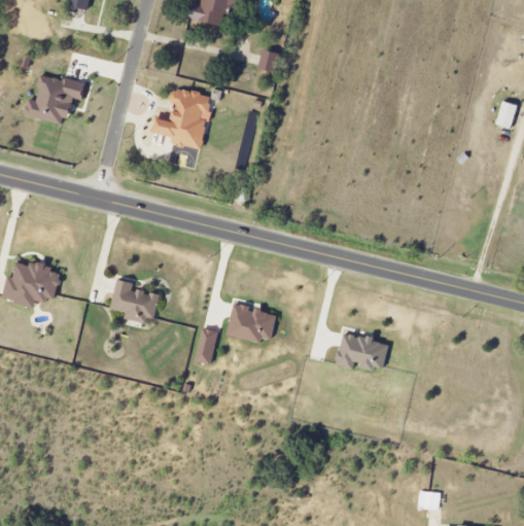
[(86,10),(88,0),(68,0),(68,6),(86,10)]
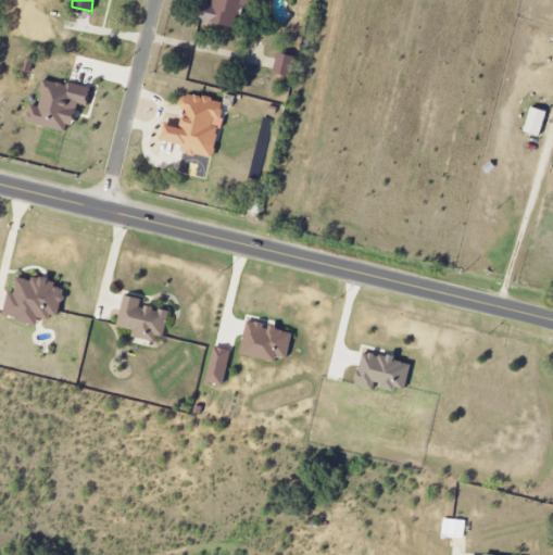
[(252,0),(210,0),(210,4),(199,2),(196,19),(235,27),(240,0),(252,0)]
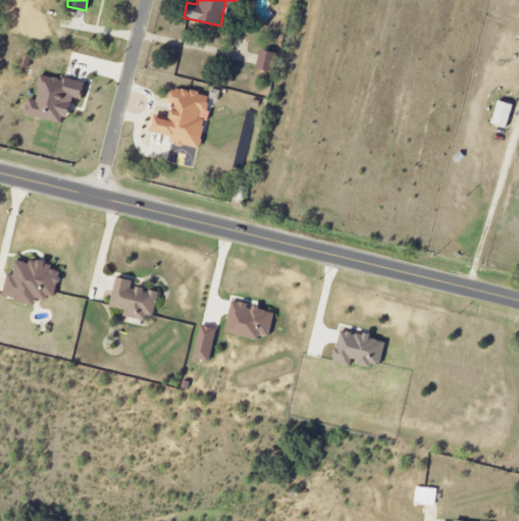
[(254,67),(270,72),(275,53),(259,49),(254,67)]
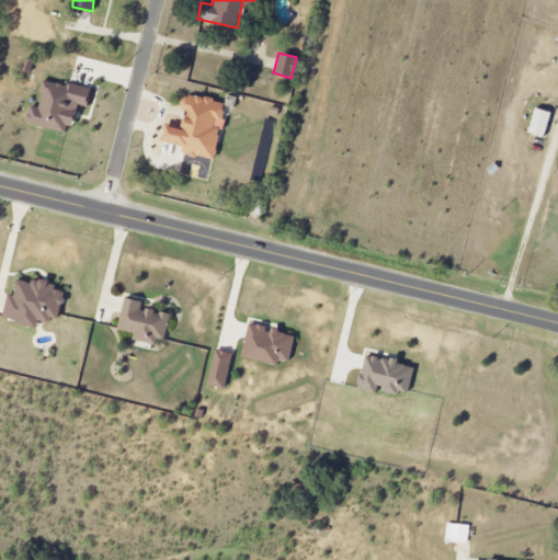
[(24,122),(69,134),(77,104),(86,106),(90,91),(41,78),(37,92),(41,93),(37,107),(29,104),(24,122)]
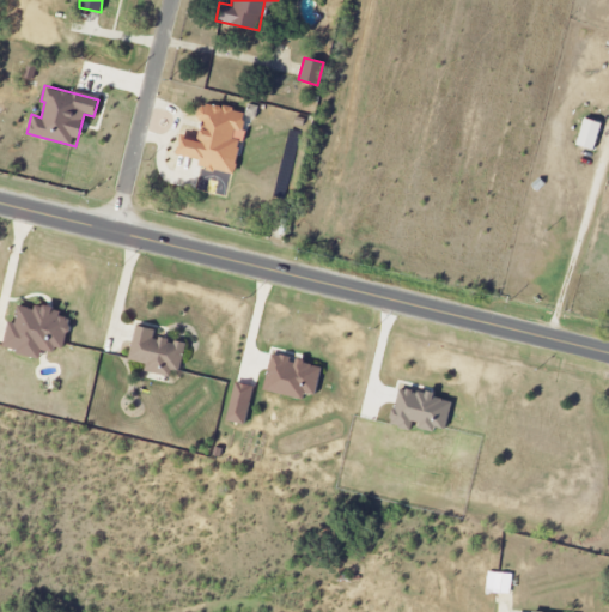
[(233,174),(245,111),(200,102),(198,119),(201,120),(198,140),(181,137),(177,156),(199,159),(198,167),(233,174)]
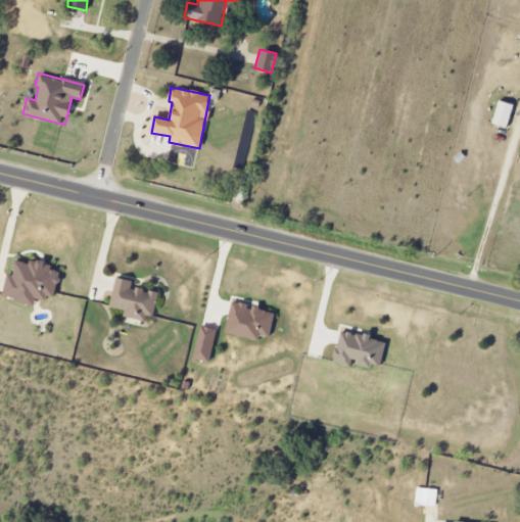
[(506,128),(512,104),(497,100),(490,124),(506,128)]
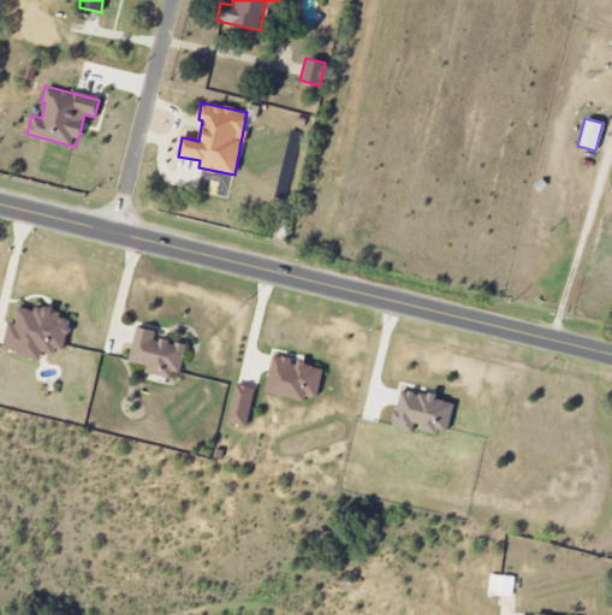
[(1,352),(39,359),(41,349),(63,354),(70,315),(17,305),(12,324),(6,323),(1,352)]
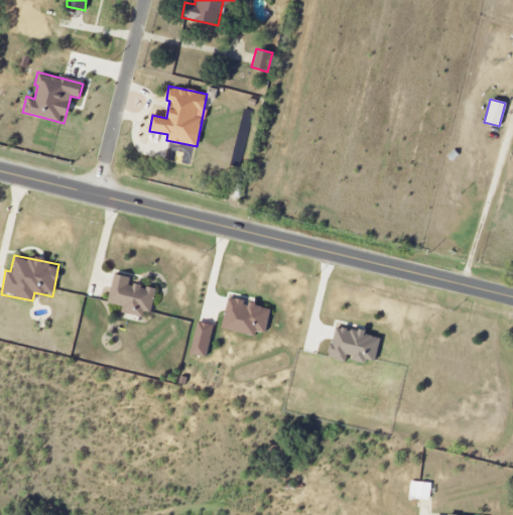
[(106,302),(121,306),(120,311),(147,318),(154,288),(128,282),(130,277),(113,273),(106,302)]
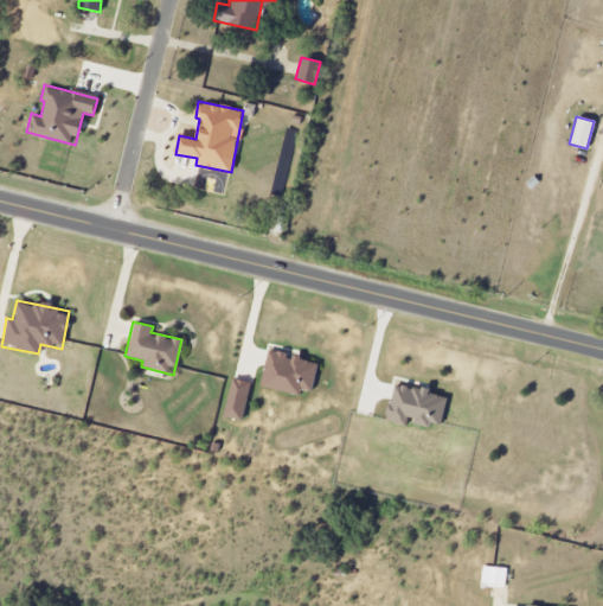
[(258,386),(300,395),(301,389),(312,391),(318,363),(294,357),(294,356),(267,350),(258,386)]
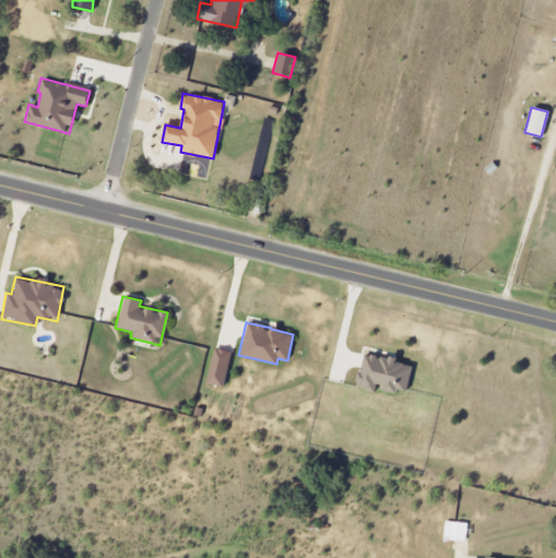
[(204,383),(223,387),(229,353),(212,348),(204,383)]
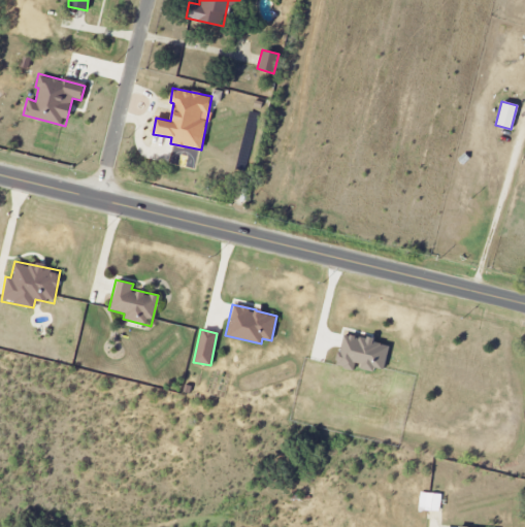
[(389,347),(374,342),(374,341),(343,332),(334,365),(353,371),(355,365),(373,370),(374,367),(382,369),(389,347)]
